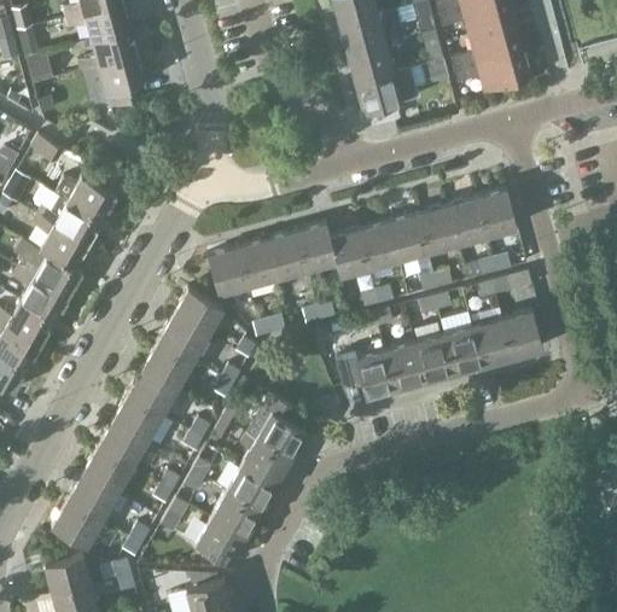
[(65,21),(122,5),(121,0),(80,0),(81,5),(63,10),(65,21)]
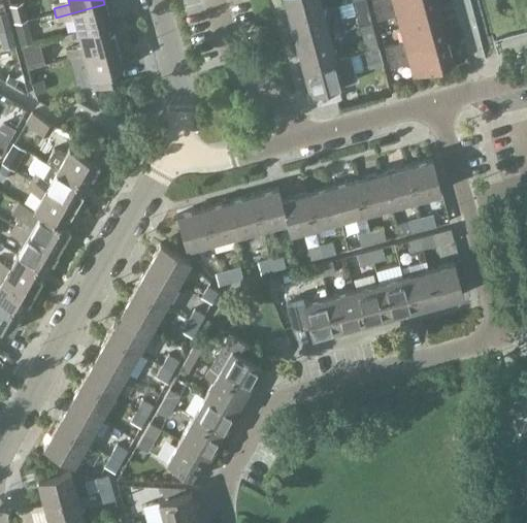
[(284,0),(290,22),(323,12),(319,0),(284,0)]
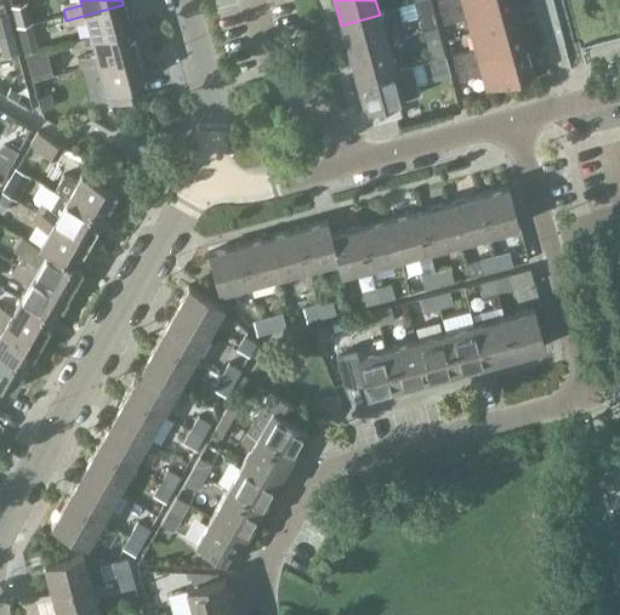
[(441,16),(496,0),(449,0),(438,4),(441,16)]
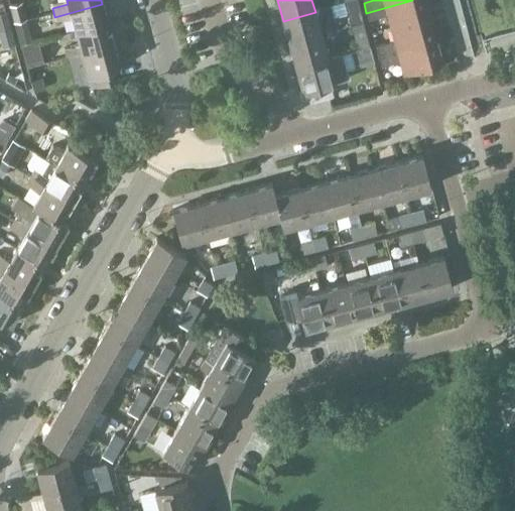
[(392,31),(429,20),(423,0),(412,0),(366,13),(369,22),(388,17),(392,31)]
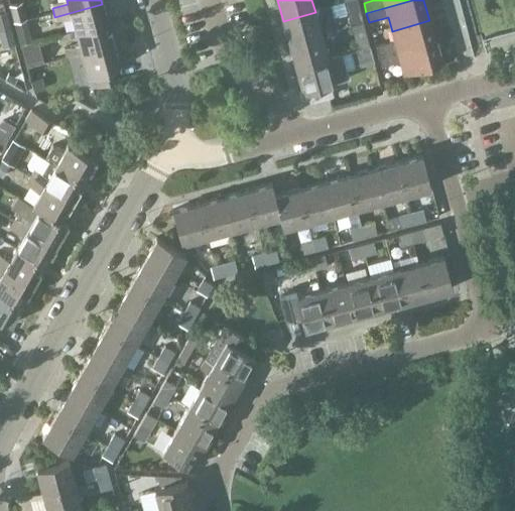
[(350,16),(359,13),(360,13),(357,1),(347,4),(350,16)]
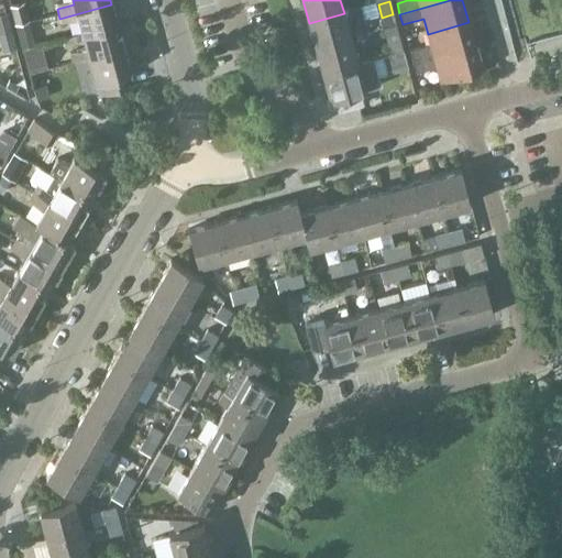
[(84,39),(118,30),(111,4),(59,19),(63,28),(79,23),(84,39)]
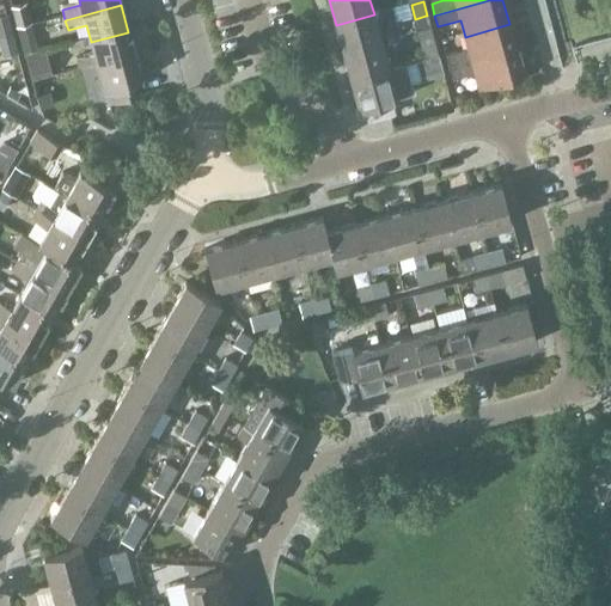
[(24,10),(12,13),(17,32),(30,29),(24,10)]
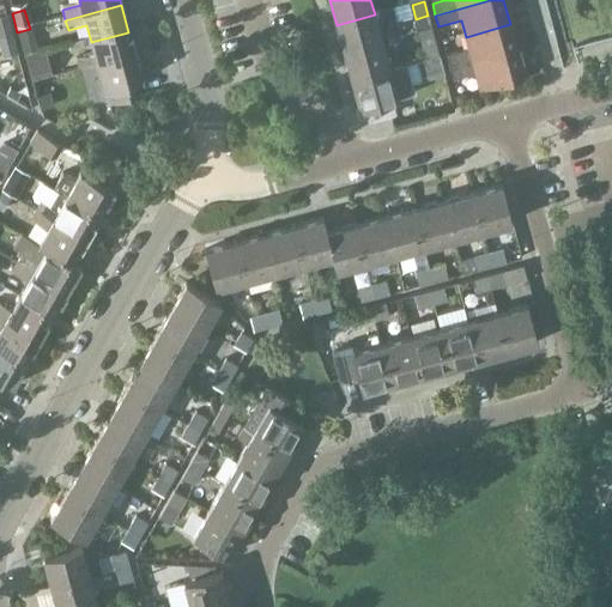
[(383,43),(379,25),(395,22),(392,10),(375,14),(337,25),(344,54),(383,43)]
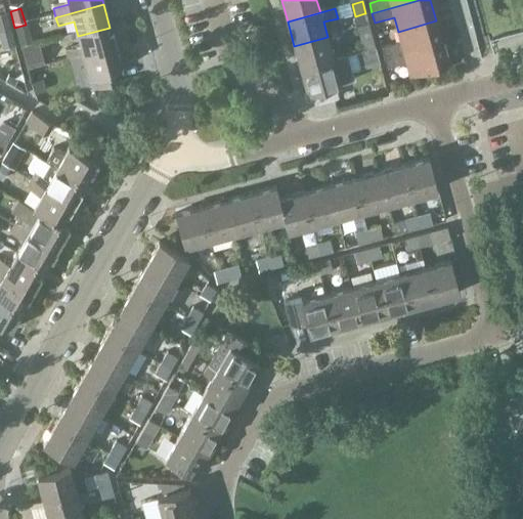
[(385,60),(442,45),(436,20),(398,32),(401,44),(382,50),(385,60)]
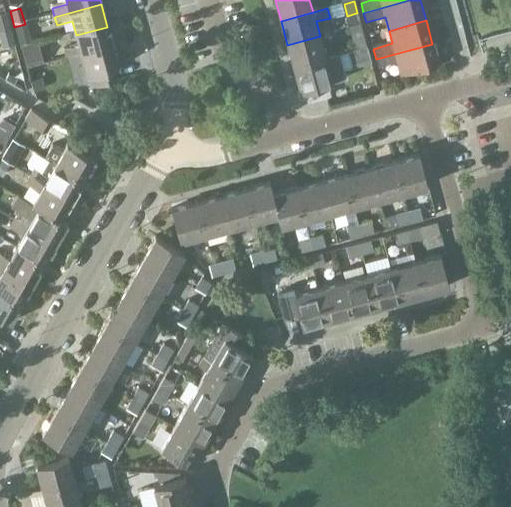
[(66,60),(82,56),(113,48),(107,27),(76,35),(79,47),(64,52),(66,60)]
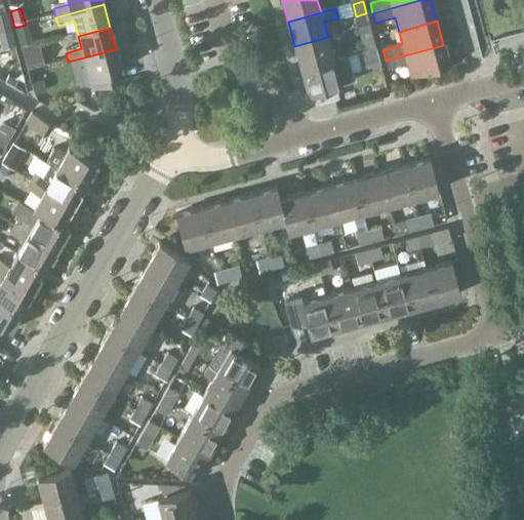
[(334,62),(328,37),(294,46),(301,71),(334,62)]
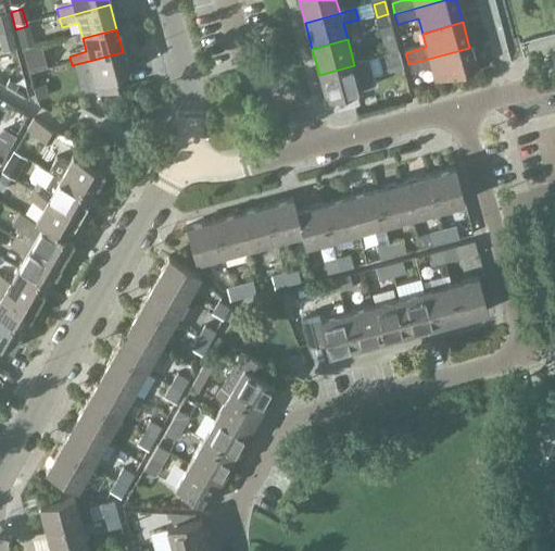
[(388,57),(399,54),(395,41),(383,45),(388,57)]
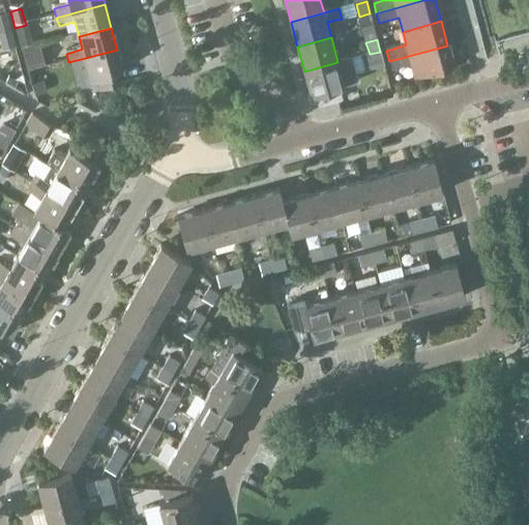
[(46,68),(39,46),(22,50),(28,74),(46,68)]
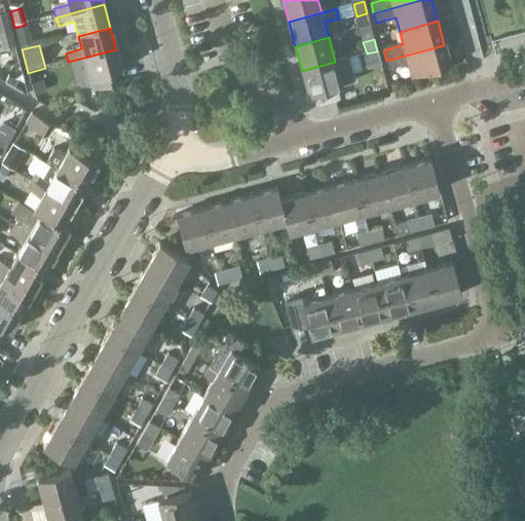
[(386,61),(389,70),(409,65),(413,79),(450,69),(444,45),(386,61)]
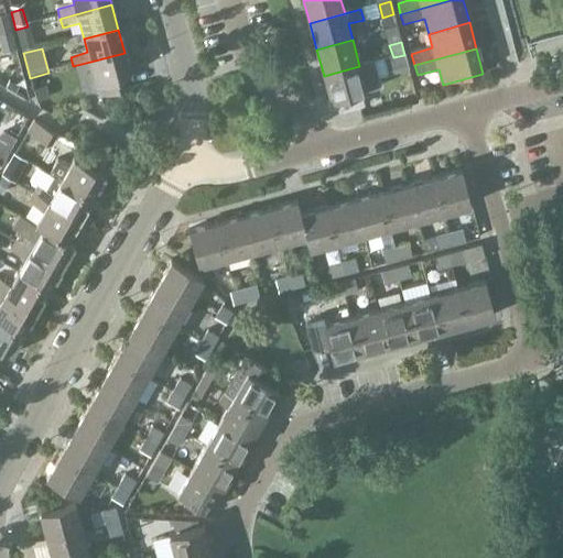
[(125,53),(90,62),(97,87),(98,87),(101,99),(127,93),(123,80),(131,78),(125,53)]
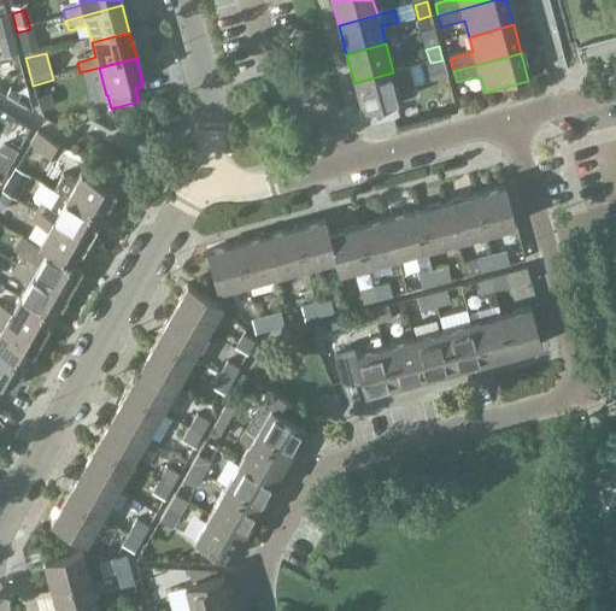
[(434,78),(446,75),(447,75),(443,60),(430,63),(434,78)]
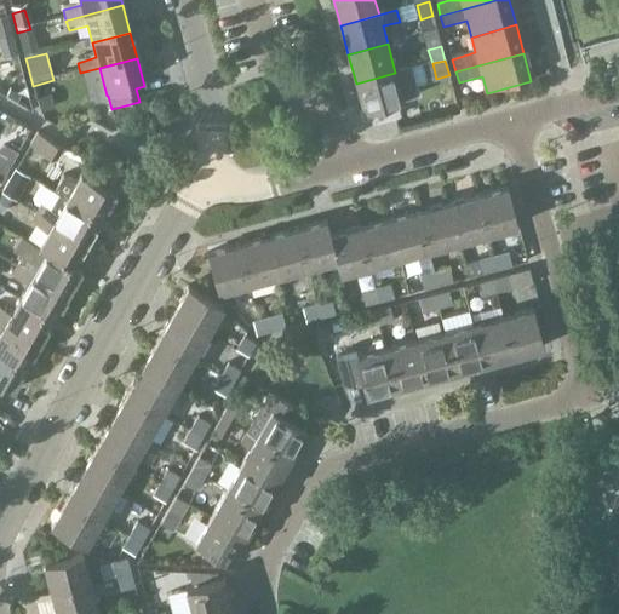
[(397,104),(403,103),(399,85),(413,80),(410,68),(395,73),(356,84),(365,114),(370,113),(397,104)]
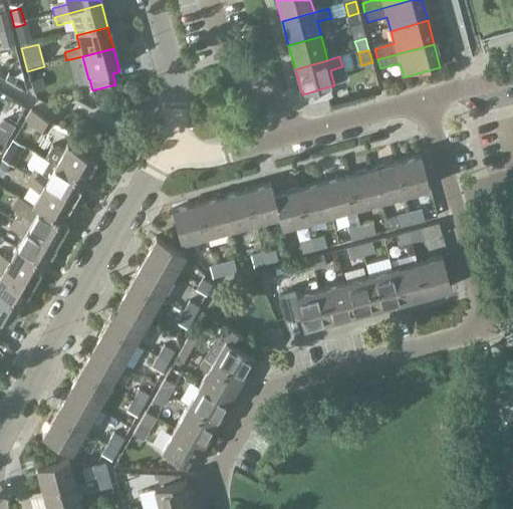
[(309,105),(333,98),(329,86),(306,93),(309,105)]
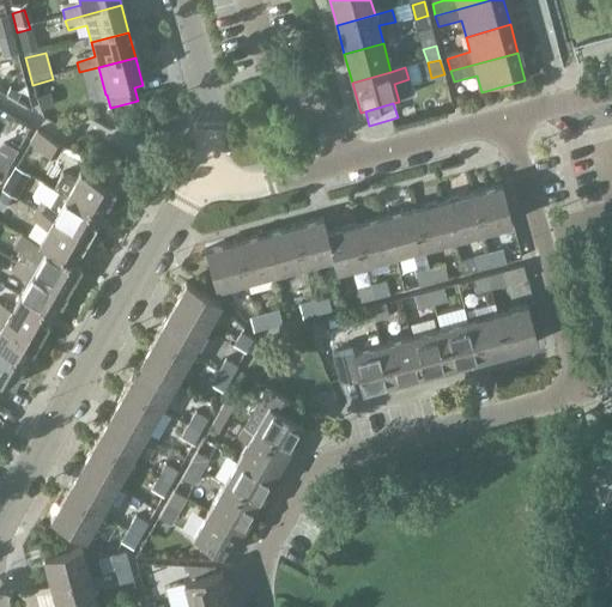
[(55,162),(62,150),(62,149),(37,134),(30,147),(55,162)]
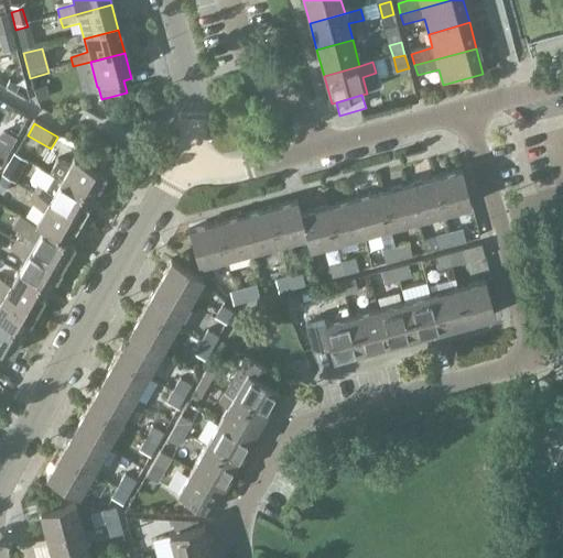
[(105,161),(110,151),(96,143),(90,153),(105,161)]
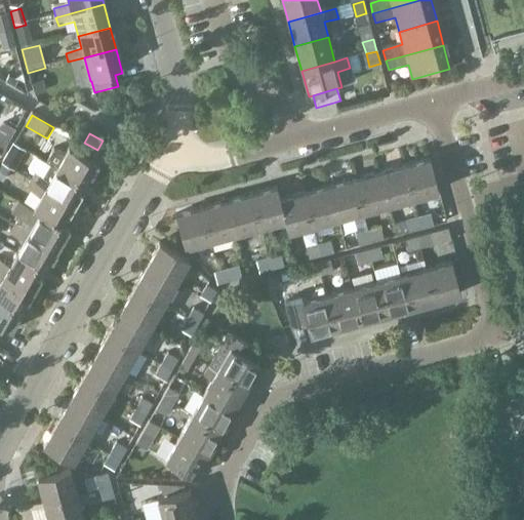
[(49,168),(86,189),(98,168),(68,151),(64,158),(53,152),(45,165),(49,168)]
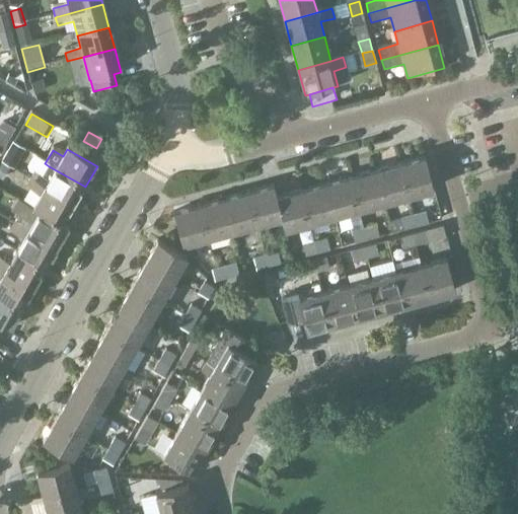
[(410,199),(434,192),(435,192),(426,160),(400,166),(410,199)]
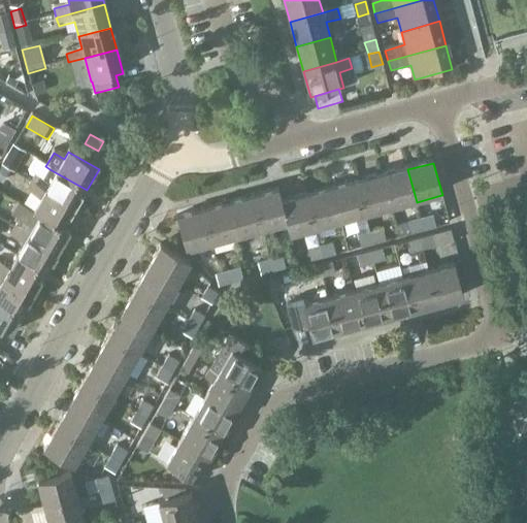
[(35,177),(31,185),(74,210),(87,190),(50,169),(43,181),(35,176),(35,177)]
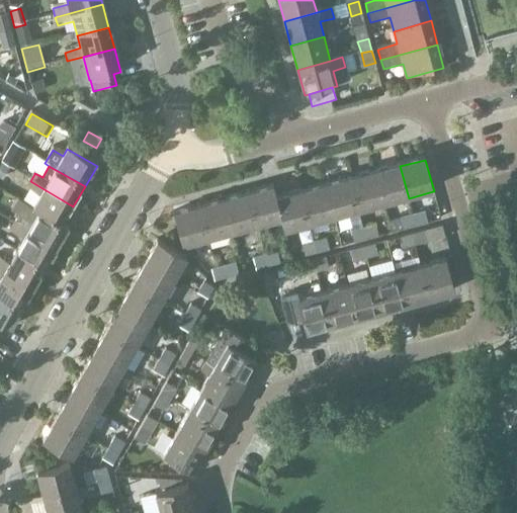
[(383,204),(409,198),(400,166),(375,173),(383,204)]
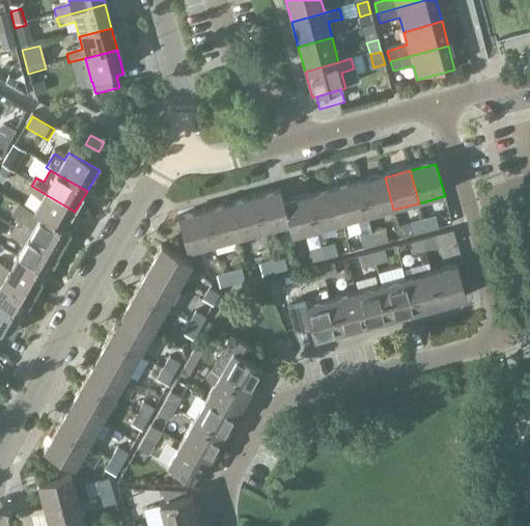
[(368,217),(393,210),(385,177),(359,184),(368,217)]
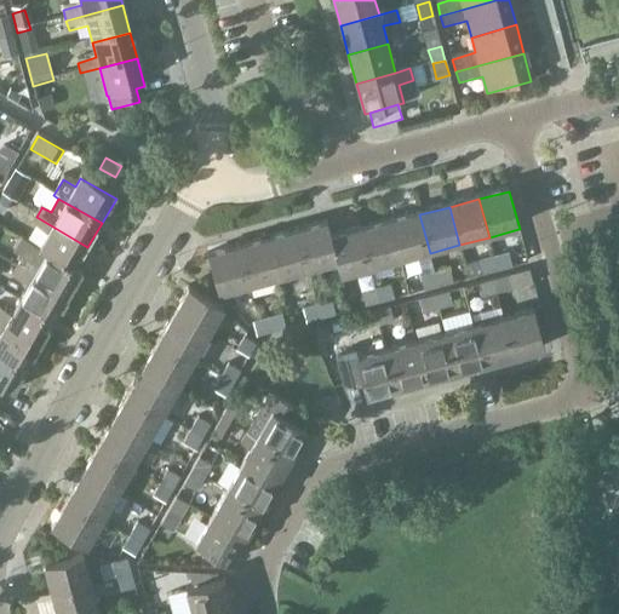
[(401,260),(430,253),(419,214),(390,223),(401,260)]
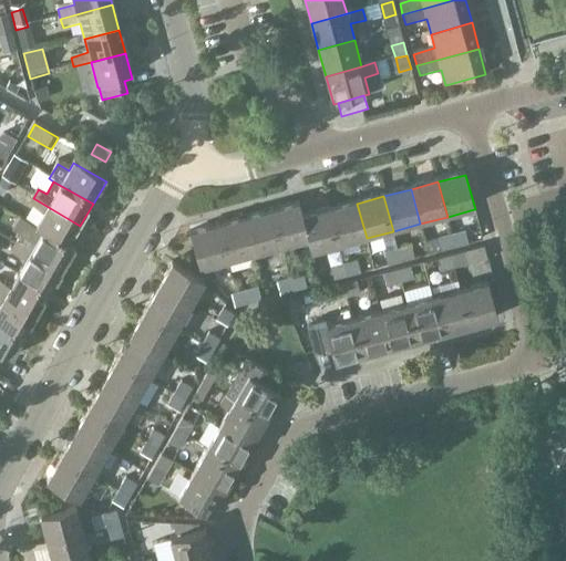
[(68,247),(80,226),(33,198),(28,207),(43,215),(35,228),(68,247)]
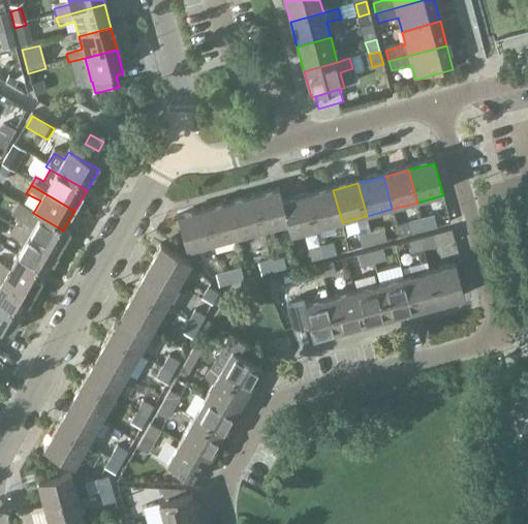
[(316,229),(342,222),(333,190),(308,197),(316,229)]
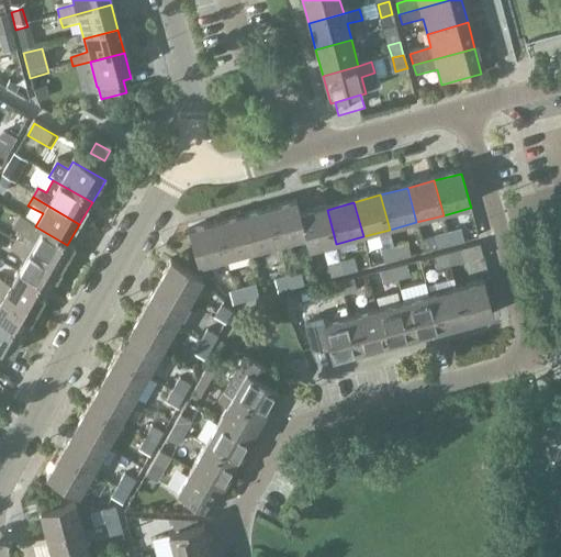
[(304,238),(300,216),(296,204),(270,211),(279,245),(304,238)]
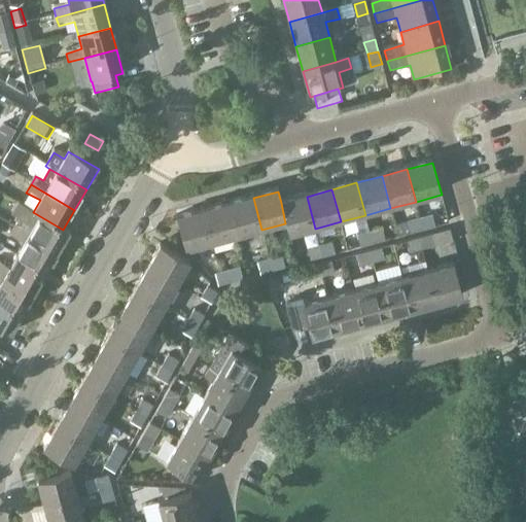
[(288,236),(315,229),(307,197),(281,203),(285,223),(288,236)]
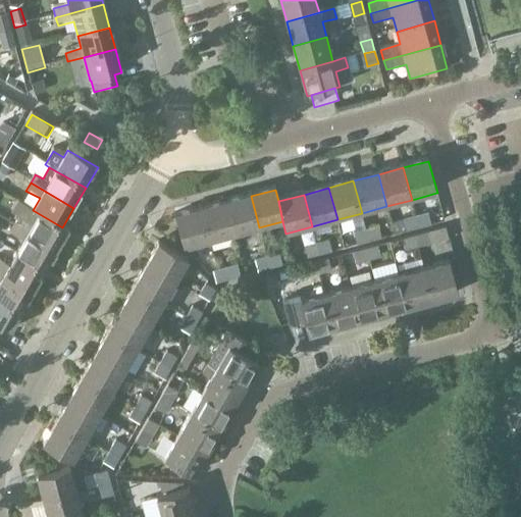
[(235,235),(259,227),(251,196),(225,203),(235,235)]
